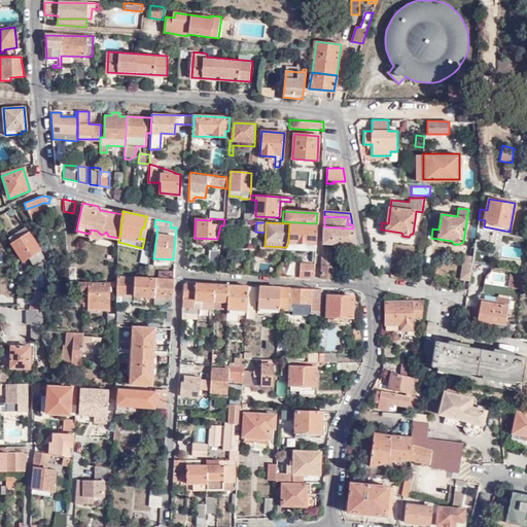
[(316,243),(317,224),(289,223),(288,242),(316,243)]
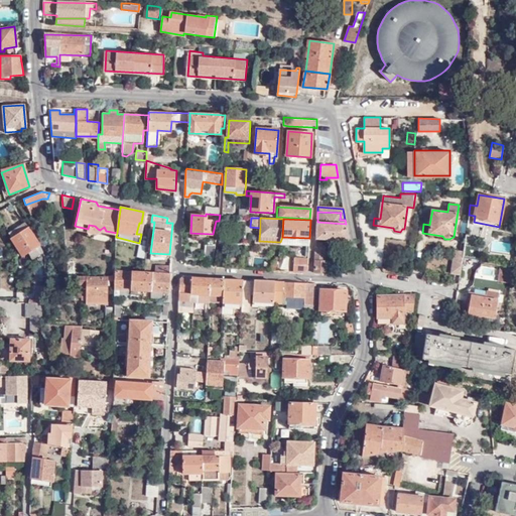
[(349,241),(346,224),(317,222),(316,239),(349,241)]
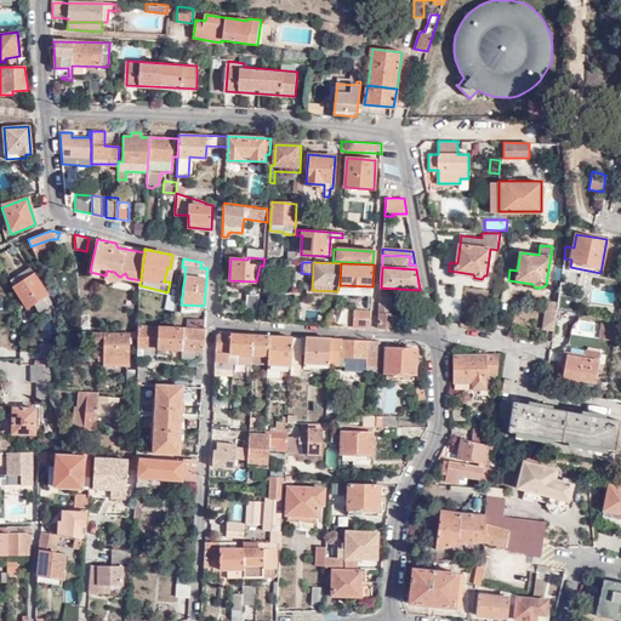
[(110,283),(120,277),(118,275),(114,272),(107,271),(106,275),(110,283)]
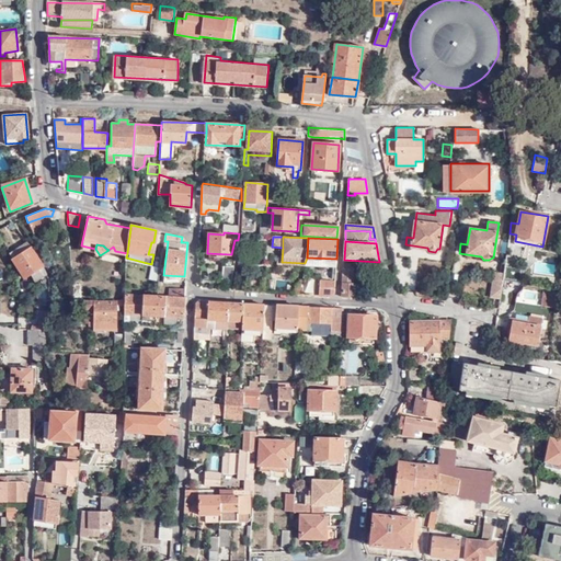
[(23,245),(8,254),(11,258),(25,250),(23,245)]
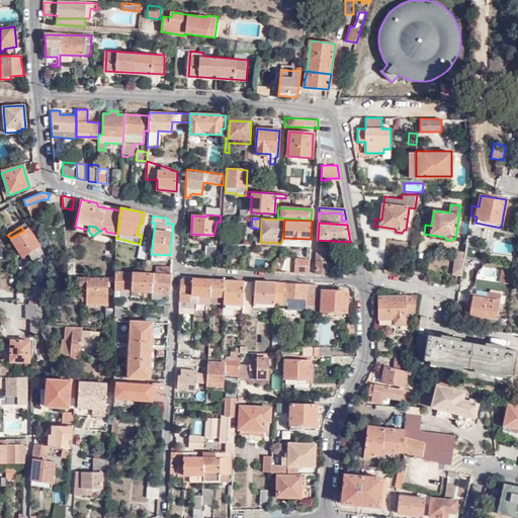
[(45,253),(28,228),(12,239),(23,256),(28,253),(32,259),(45,253)]
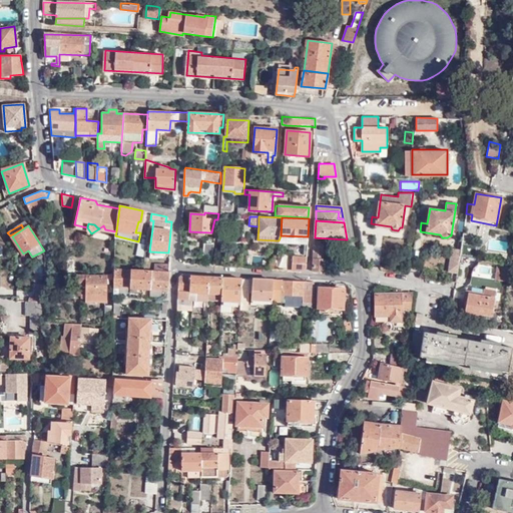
[(460,249),(459,254),(474,257),(476,243),(461,240),(460,249)]
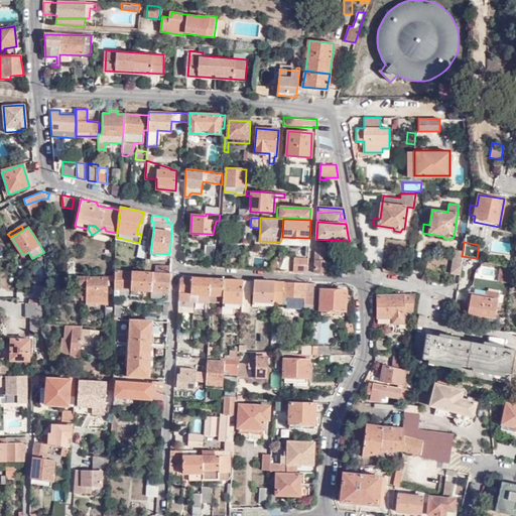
[(204,257),(214,258),(216,244),(206,244),(204,257)]
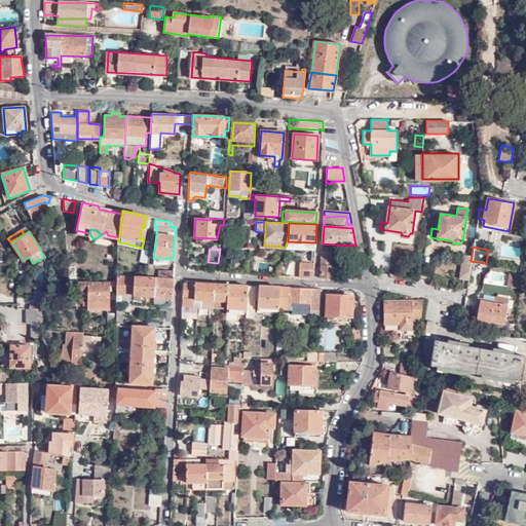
[(321,277),(333,278),(333,264),(331,264),(331,252),(322,251),(321,277)]
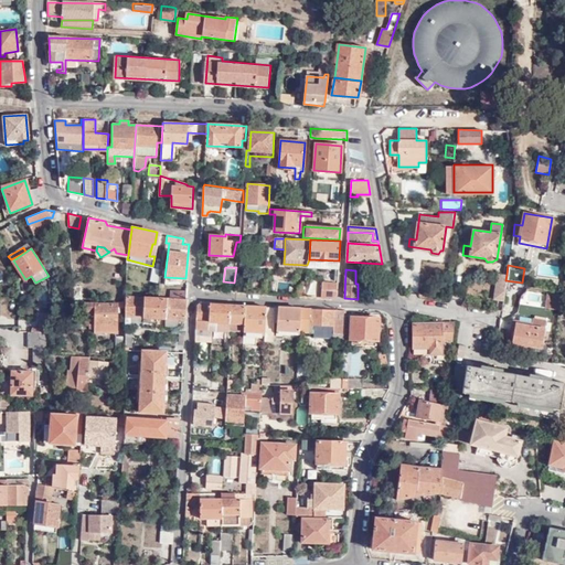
[(493,297),(503,299),(505,280),(507,275),(497,274),(493,297)]
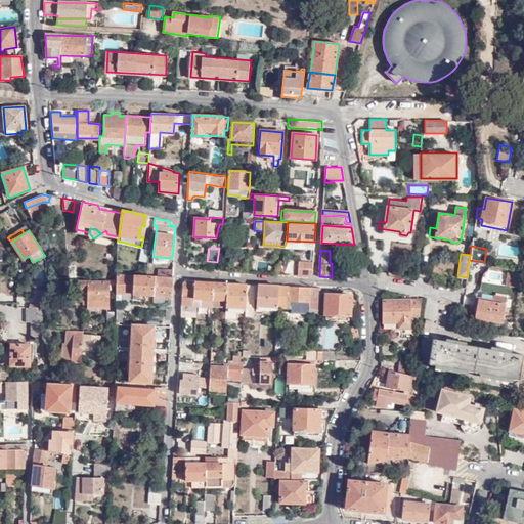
[(280,270),(282,261),(279,260),(279,264),(275,263),(273,274),(279,274),(280,270)]
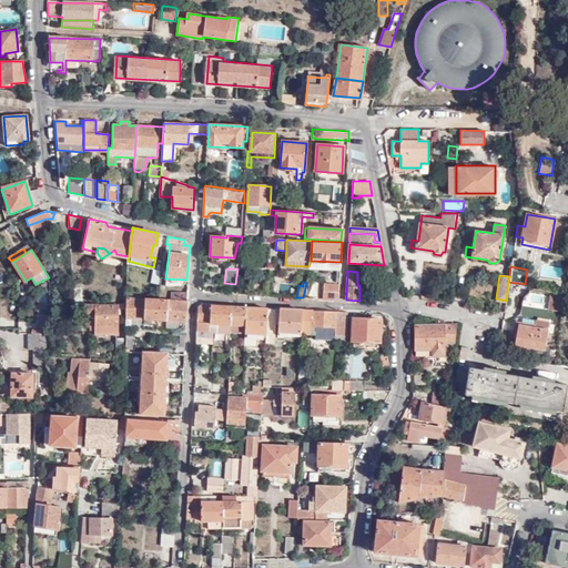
[(340,300),(340,283),(324,282),(322,298),(340,300)]
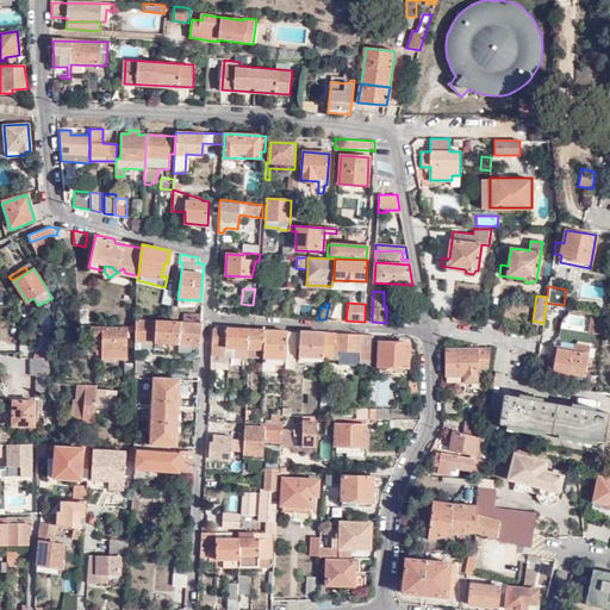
[(590,323),(589,331),(603,334),(605,316),(593,315),(593,323),(590,323)]
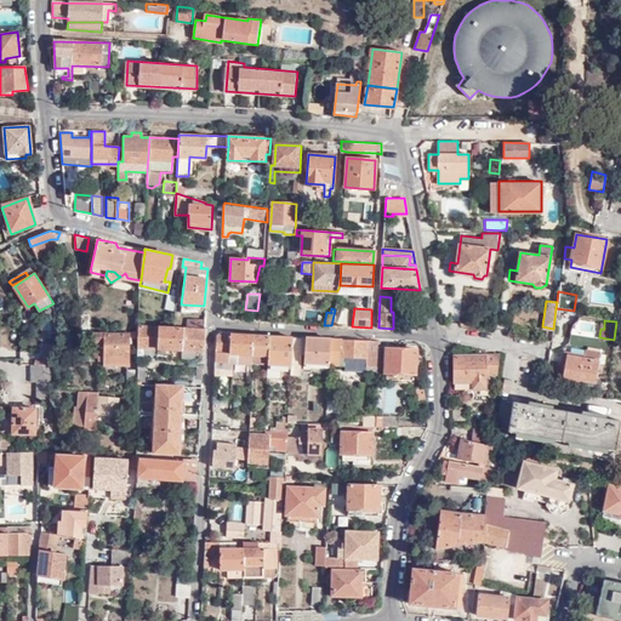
[(198,365),(203,365),(205,329),(138,324),(138,332),(138,359),(146,360),(146,357),(147,348),(147,346),(198,349),(198,354),(198,362),(198,365)]
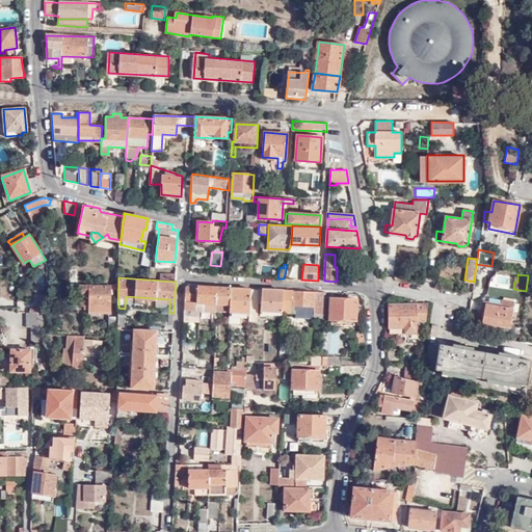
[(117,291),(117,285),(111,285),(111,286),(89,286),(90,284),(78,284),(78,293),(80,293),(80,307),(85,307),(85,310),(89,310),(89,306),(111,307),(112,291),(117,291)]
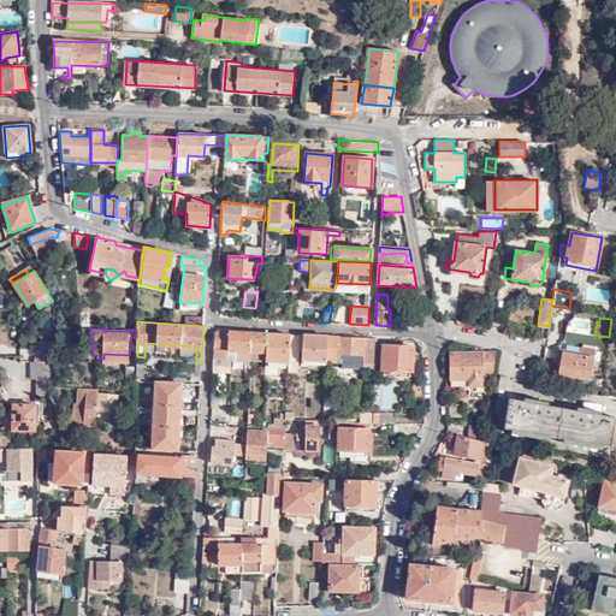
[(229,360),(230,331),(219,330),(215,333),(213,359),(229,360)]
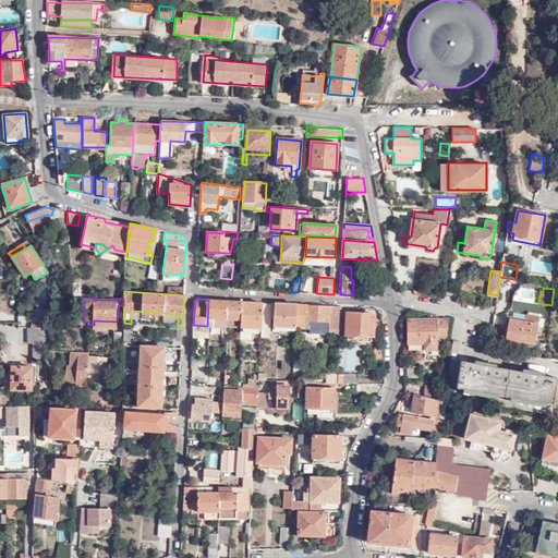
[(227,318),(228,301),(208,300),(207,326),(209,326),(213,327),(222,327),(222,334),(226,334),(227,325),(227,318)]
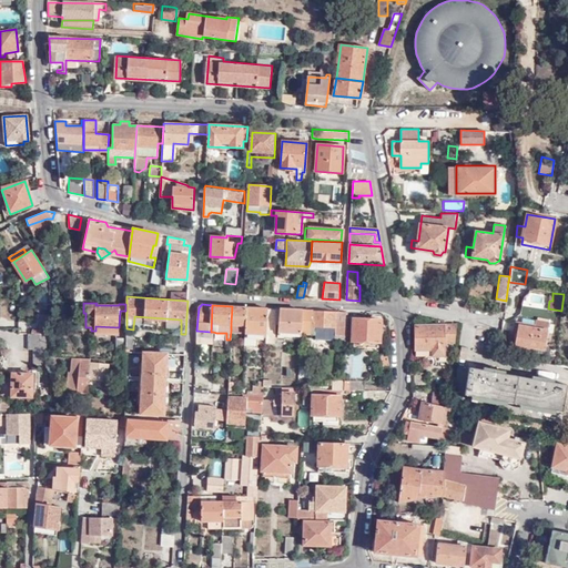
[(245,325),(247,306),(232,306),(231,324),(245,325)]
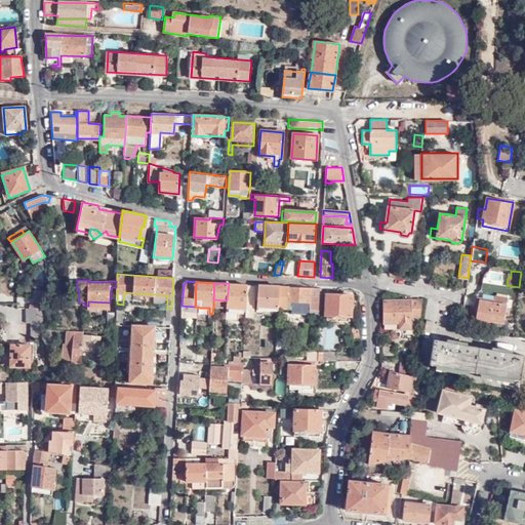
[(245,307),(247,284),(229,283),(227,300),(227,307),(238,308),(245,309),(245,307)]
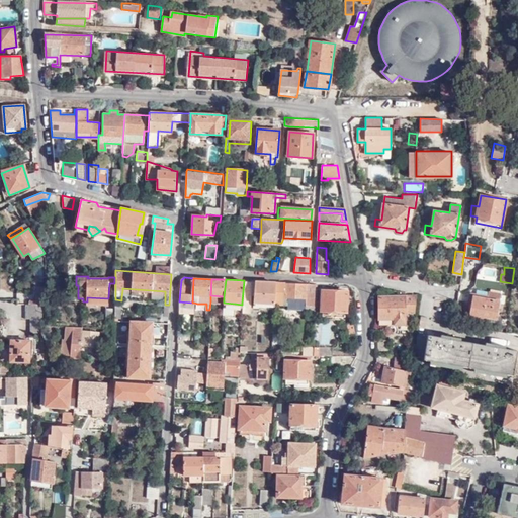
[(253,305),(274,306),(274,304),(274,300),(275,281),(244,280),(242,303),(242,305),(242,313),(250,313),(251,295),(253,295),(253,305)]
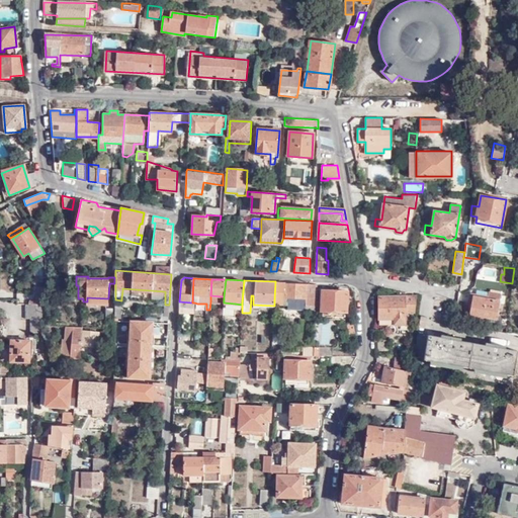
[(317,306),(318,283),(275,281),(274,300),(274,304),(287,304),(287,297),(306,298),(306,305),(317,306)]
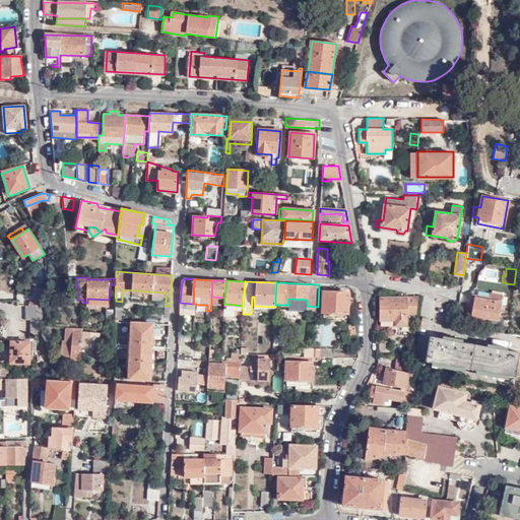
[(33,306),(43,306),(45,288),(38,287),(36,302),(33,302),(33,306)]
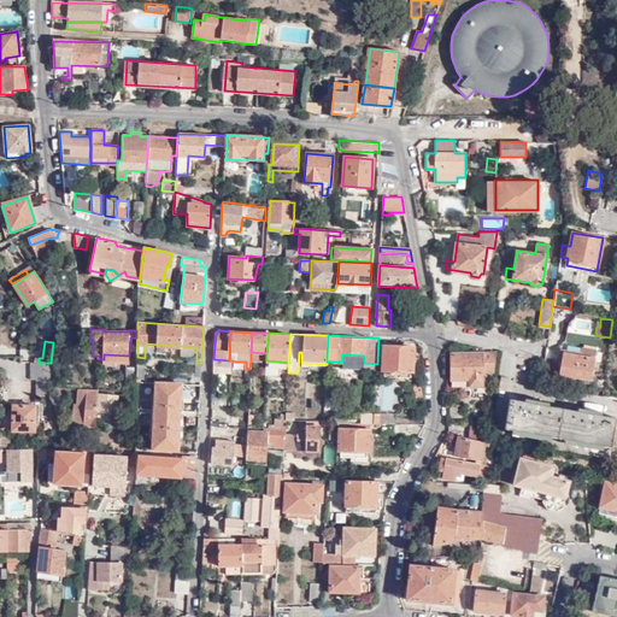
[(559,375),(580,378),(580,377),(592,378),(597,351),(595,350),(595,347),(585,345),(583,348),(582,348),(581,356),(563,352),(559,375)]
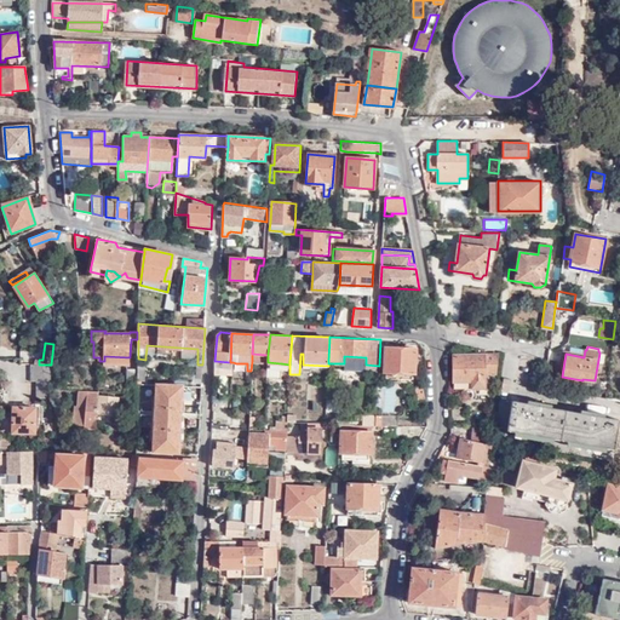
[(415,373),(417,349),(385,348),(384,372),(386,372),(386,382),(413,383),(414,373),(415,373)]
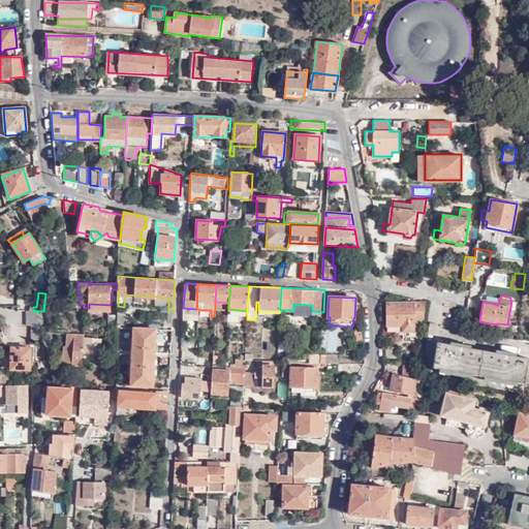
[(469,323),(478,324),(479,321),(483,302),(498,305),(498,302),(480,299),(478,310),(472,309),(469,323)]
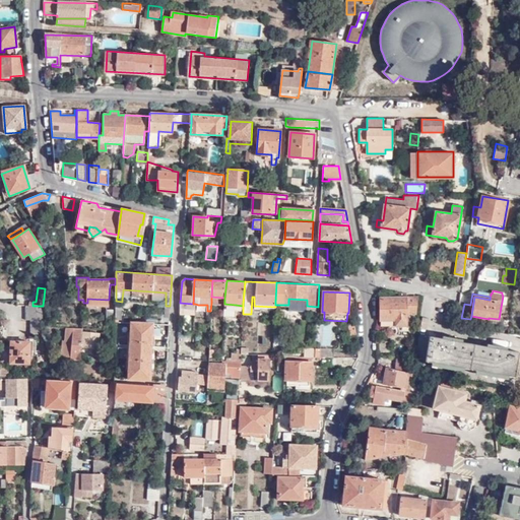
[(416,313),(418,297),(381,296),(380,324),(405,325),(406,313),(416,313)]
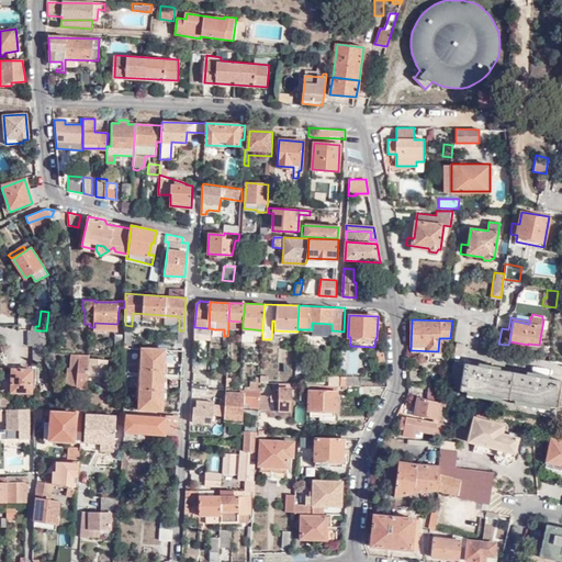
[(194,327),(194,333),(200,334),(200,339),(211,340),(211,328),(209,328),(194,327)]
